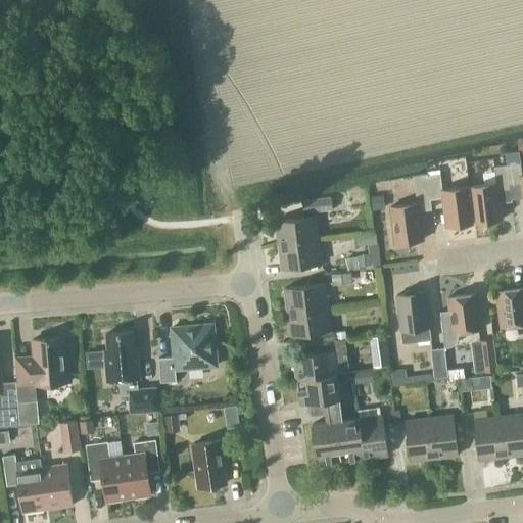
[(522,175),(522,176),(520,159),(519,151),(505,153),(507,165),(510,186),(521,185),(522,196),(522,175)]
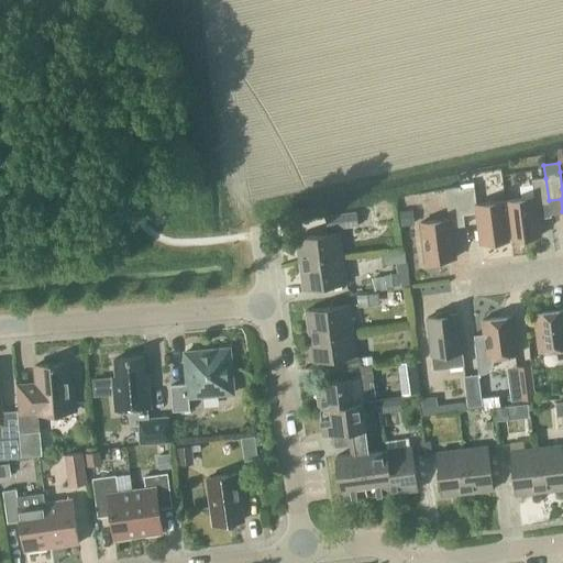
[(549,205),(549,200),(545,178),(531,180),(532,184),(519,186),(520,199),(505,201),(510,241),(540,236),(537,206),(549,205)]
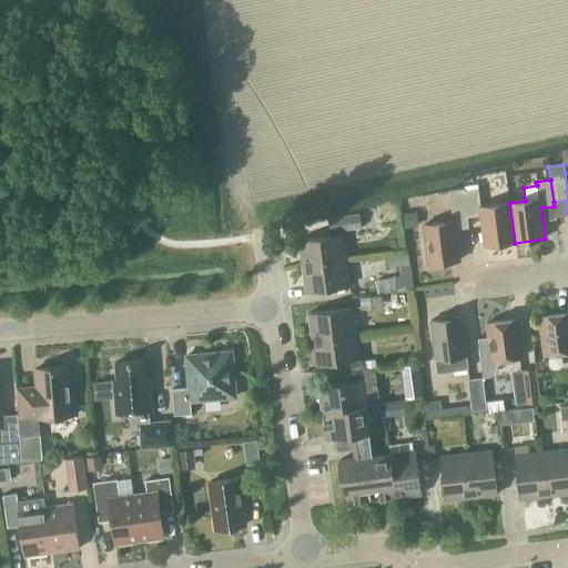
[(464,191),(464,189),(448,191),(453,221),(424,225),(428,265),(459,261),(455,230),(468,229),(467,217),(464,191)]
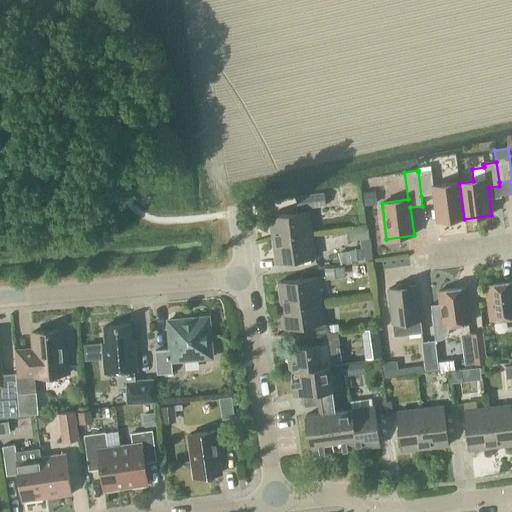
[(464,219),(459,183),(433,186),(431,170),(418,172),(421,196),(433,194),(436,222),(464,219)]
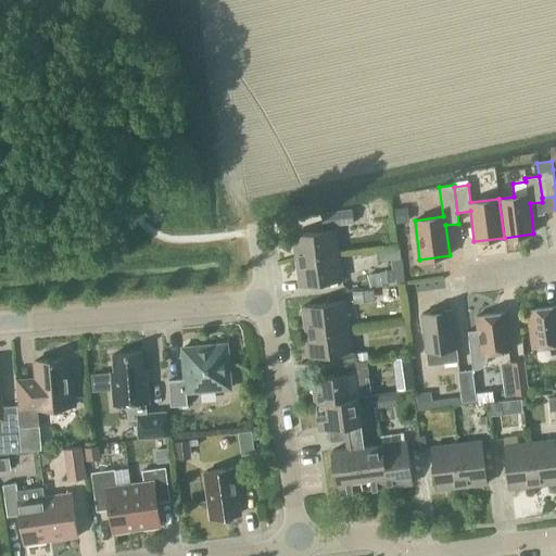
[(386,202),(380,198),(375,199),(370,203),(371,210),(376,213),(382,212),(386,207),(386,202)]
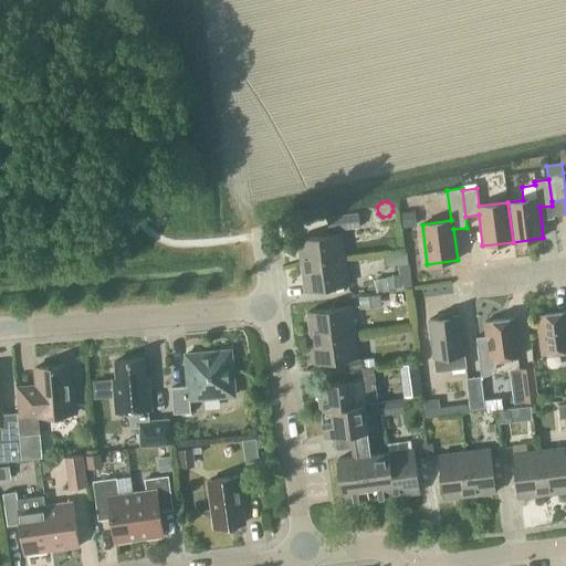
[(416,210),(402,212),(405,228),(417,226),(416,210)]
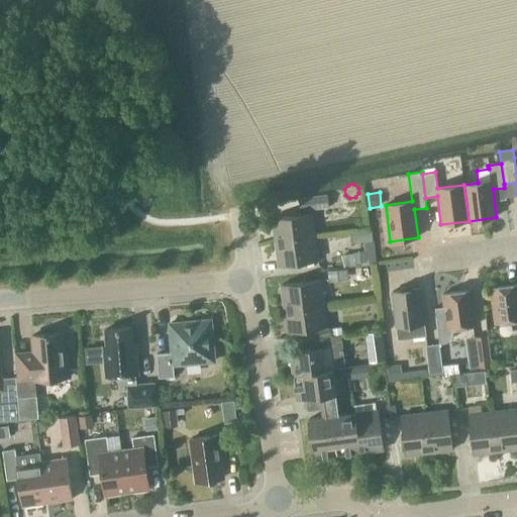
[(329,208),(327,194),(299,198),(300,211),(329,208)]
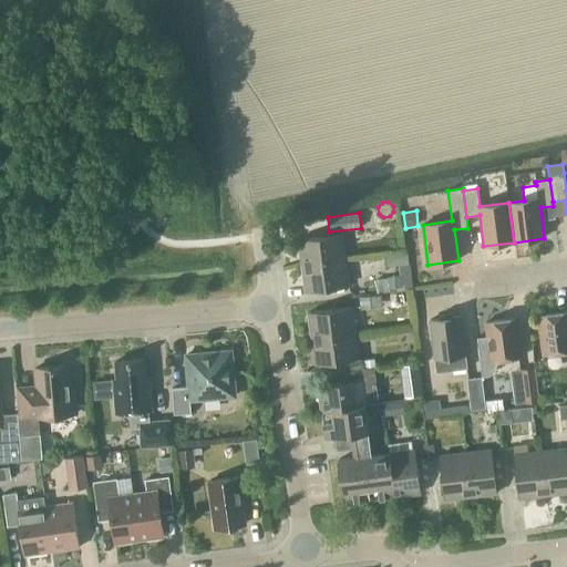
[(301,266),(346,260),(342,235),(298,240),(301,266)]
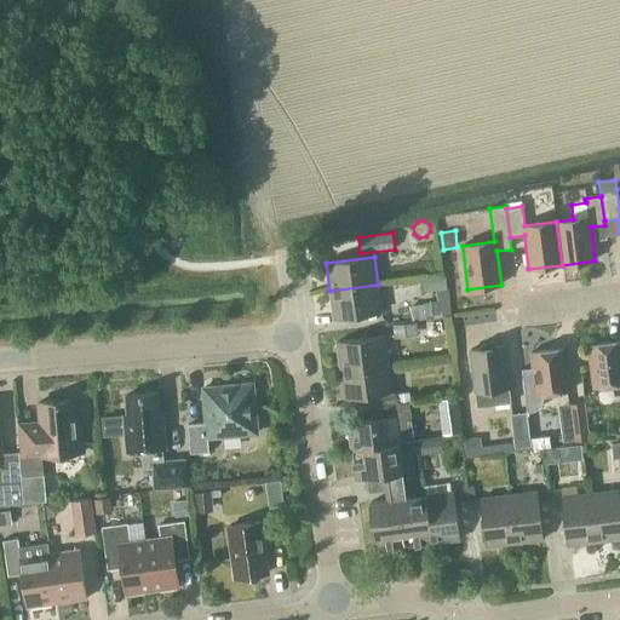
[(436,291),(447,290),(446,277),(422,280),(423,292),(436,291)]
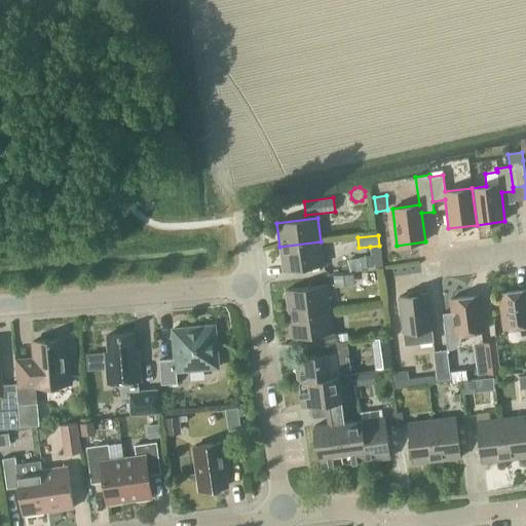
[(283,270),(324,265),(321,241),(279,247),(283,270)]
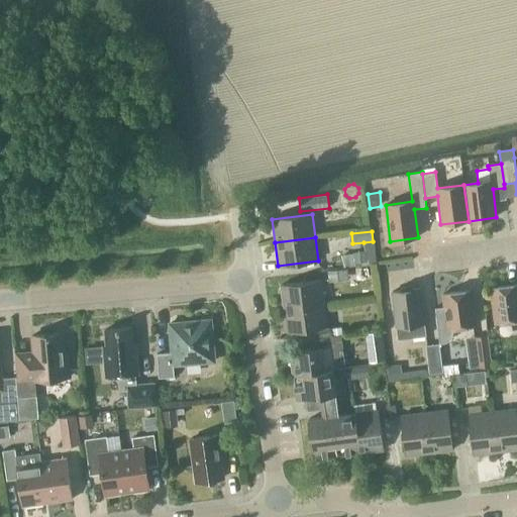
[(373,241),(364,242),(365,251),(366,263),(366,265),(377,263),(374,241),(373,241)]
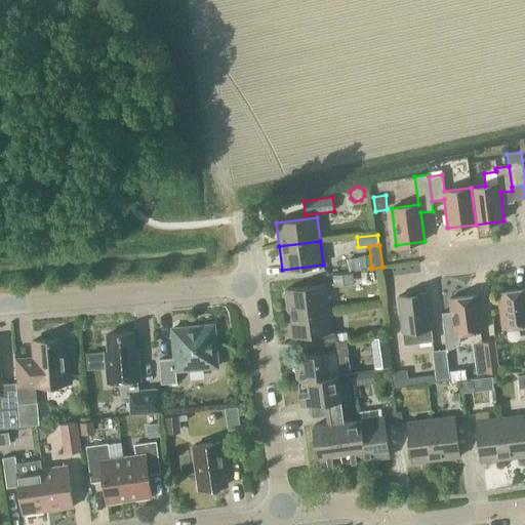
[(371,267),(370,255),(359,256),(359,257),(347,259),(348,271),(360,270),(360,268),(371,267)]
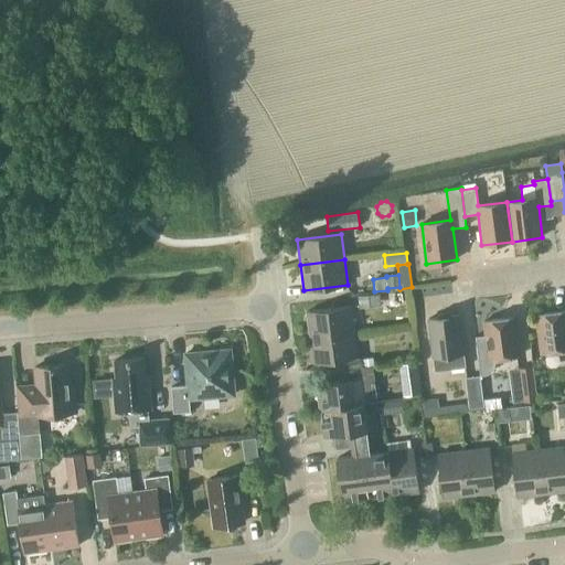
[(381,306),(380,294),(358,296),(359,308),(381,306)]
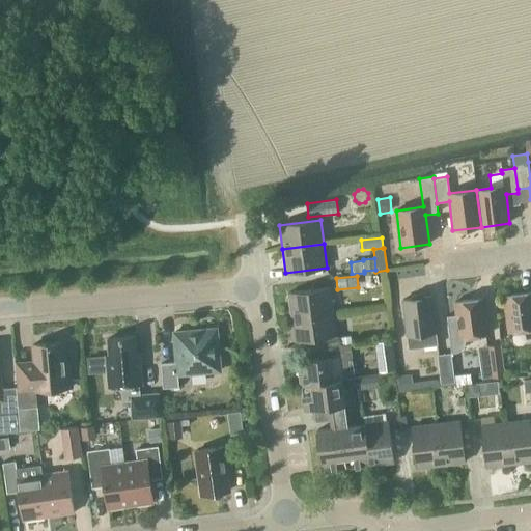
[(291,317),(333,312),(330,288),(288,294),(291,317)]
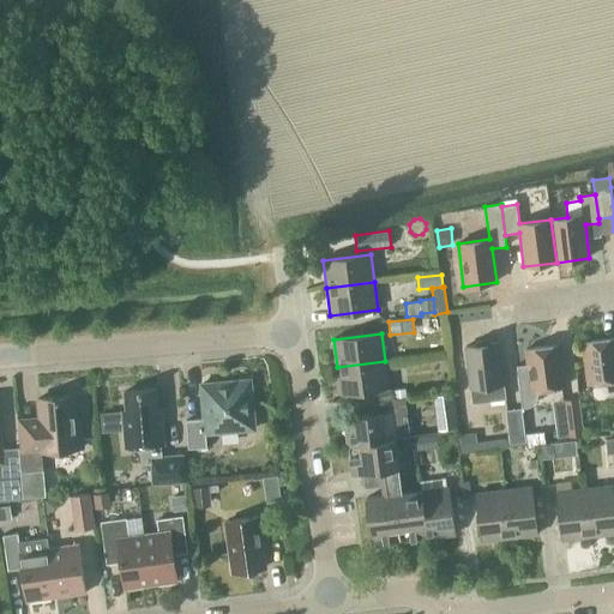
[(589,384),(613,380),(613,338),(583,342),(589,384)]
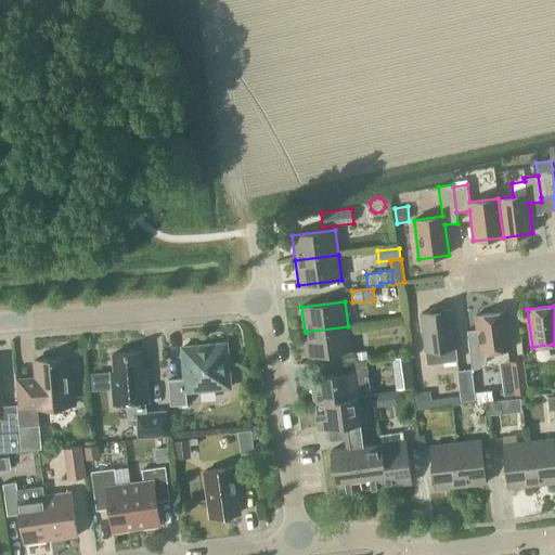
[(455,348),(451,310),(421,314),(427,365),(457,361),(455,348)]
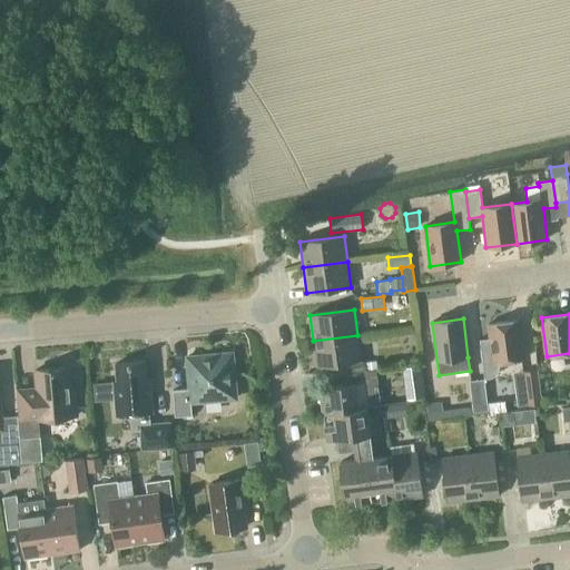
[(500,363),(524,360),(519,321),(489,324),(490,337),(480,340),(485,379),(490,379),(494,376),(498,372),(500,366),(500,363)]
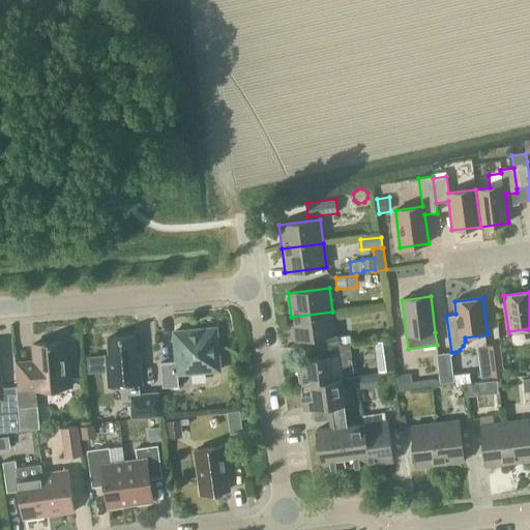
[(322,336),(335,335),(332,312),(291,317),(294,341),(322,336)]
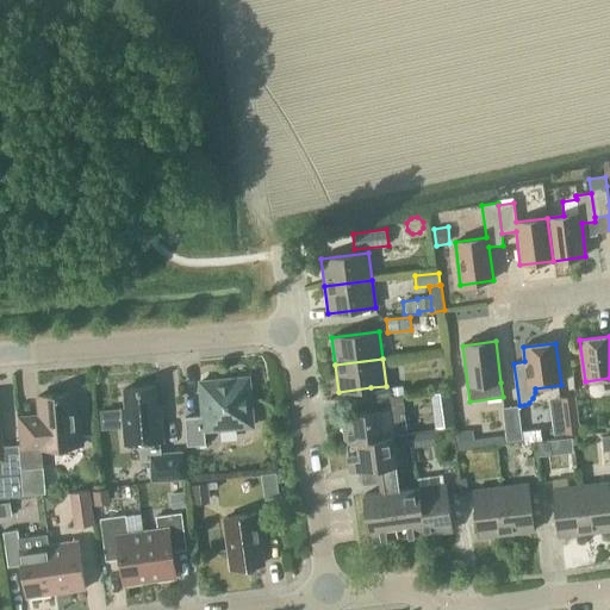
[(185,418),(187,447),(205,444),(204,430),(238,428),(237,421),(251,419),(248,379),(200,383),(203,416),(185,418)]
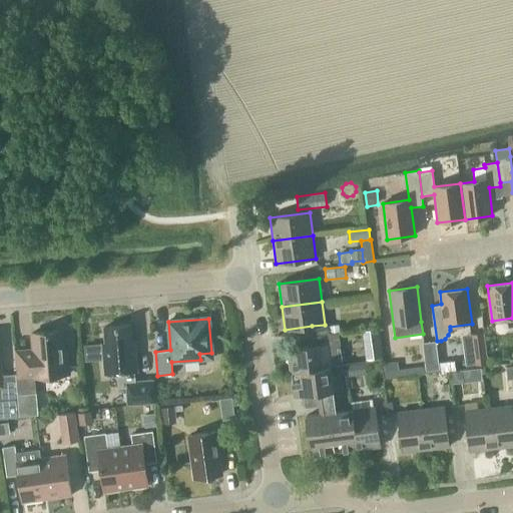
[(325,325),(312,326),(314,337),(338,334),(338,330),(330,330),(330,326),(329,324),(325,325)]
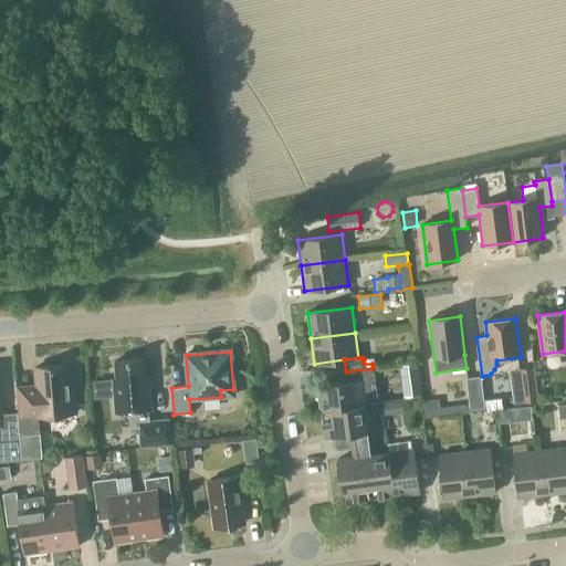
[(144,359),(115,362),(116,379),(113,379),(115,412),(129,411),(130,428),(138,428),(137,420),(149,419),(149,410),(152,410),(149,377),(145,377),(144,359)]
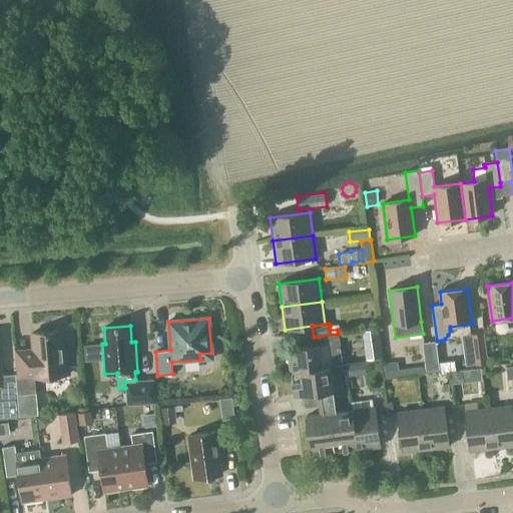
[(383,358),(379,329),(363,331),(367,360),(383,358)]
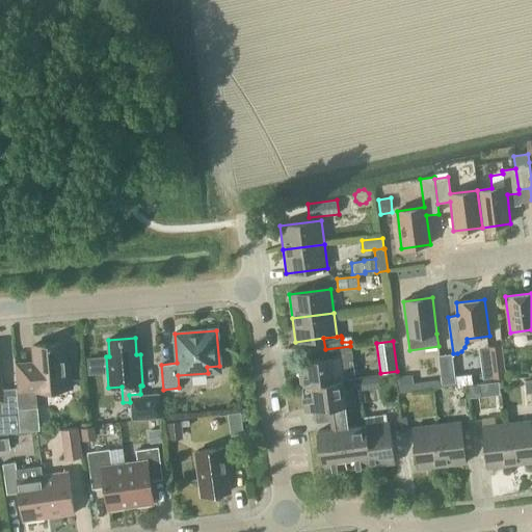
[(35,392),(71,389),(70,372),(65,372),(63,343),(32,346),(35,374),(17,376),(18,390),(17,391),(19,409),(36,407),(35,392)]
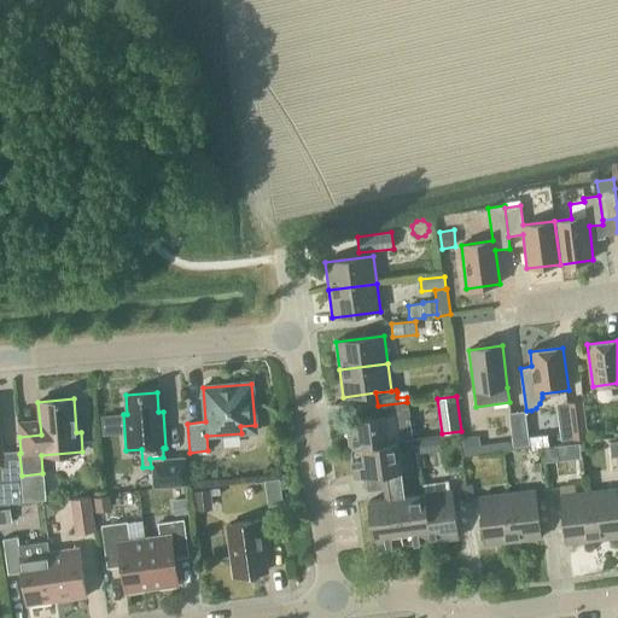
[(571,441),(586,438),(581,404),(566,407),(571,441)]
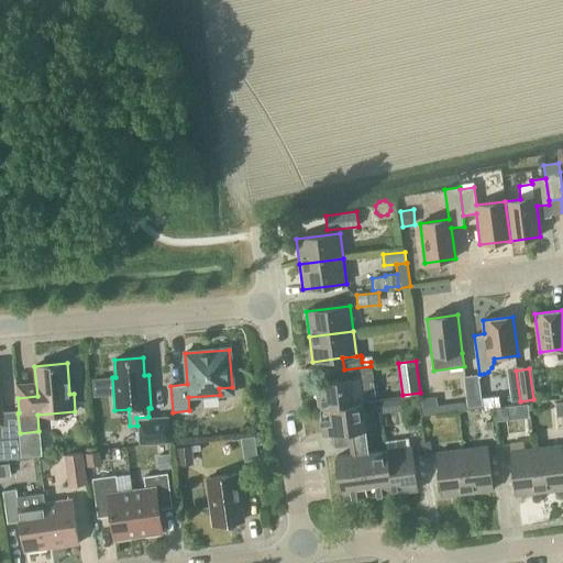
[(467,408),(482,406),(478,375),(464,377),(467,408)]
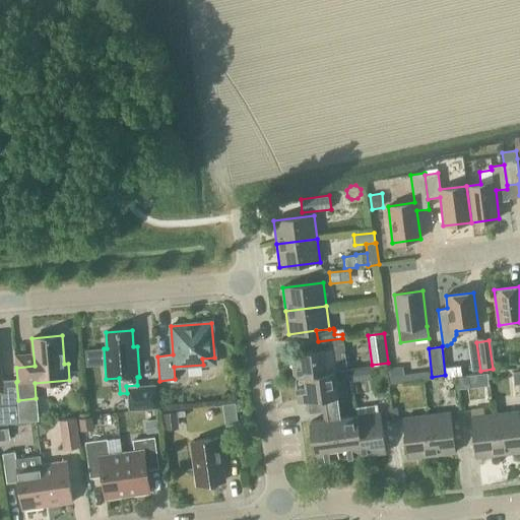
[(103,348),(84,350),(86,367),(104,365),(103,348)]
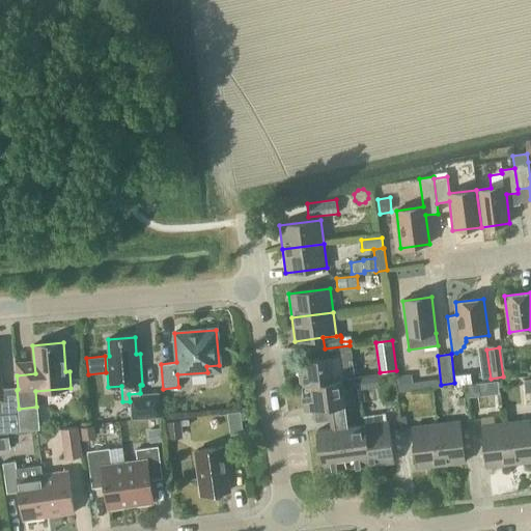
[(342,381),(338,357),(329,358),(298,362),(301,386),(342,381)]
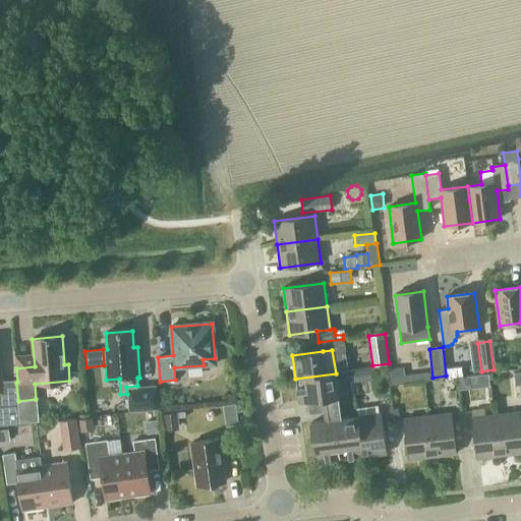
[(16,383),(15,383),(15,381),(1,382),(0,369),(0,368),(0,424),(19,423),(17,401),(18,401),(16,383)]
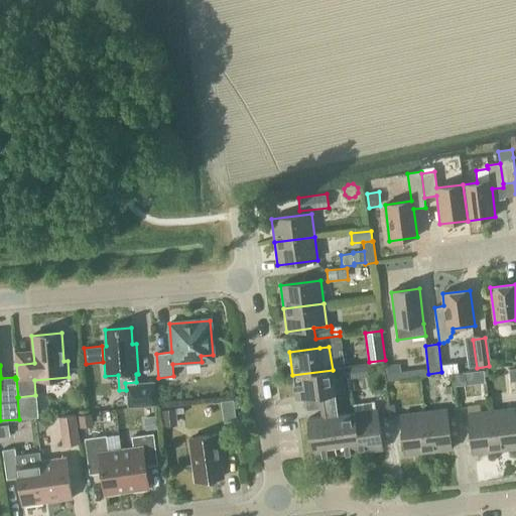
[(369,377),(367,365),(350,367),(351,379),(369,377)]
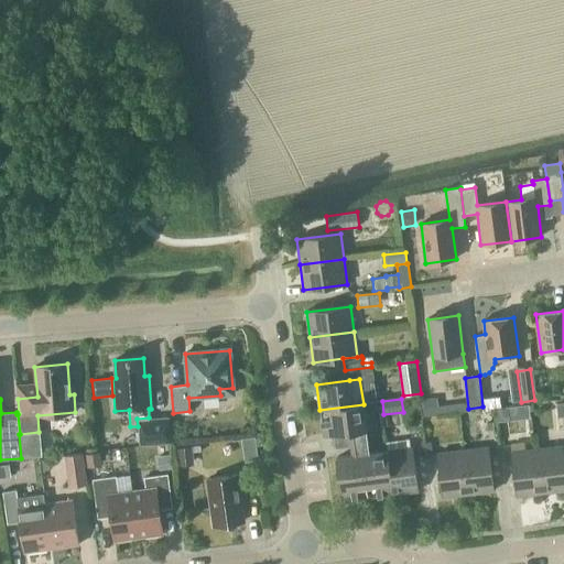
[(323,435),(333,434),(335,448),(351,446),(353,455),(336,457),(343,501),(367,498),(392,495),(387,451),(369,454),(367,430),(364,404),(320,410),(323,435)]
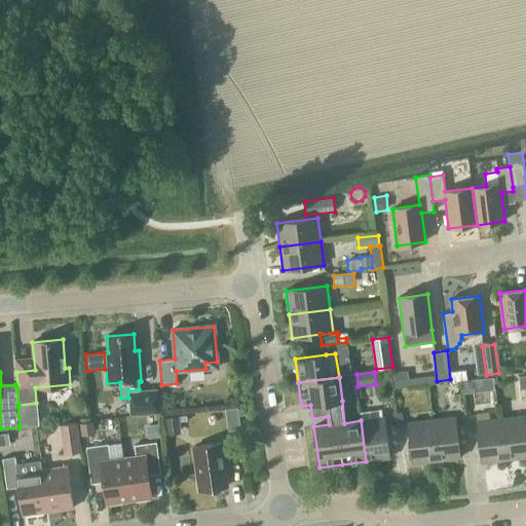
[(463,395),(475,393),(474,381),(462,382),(463,395)]
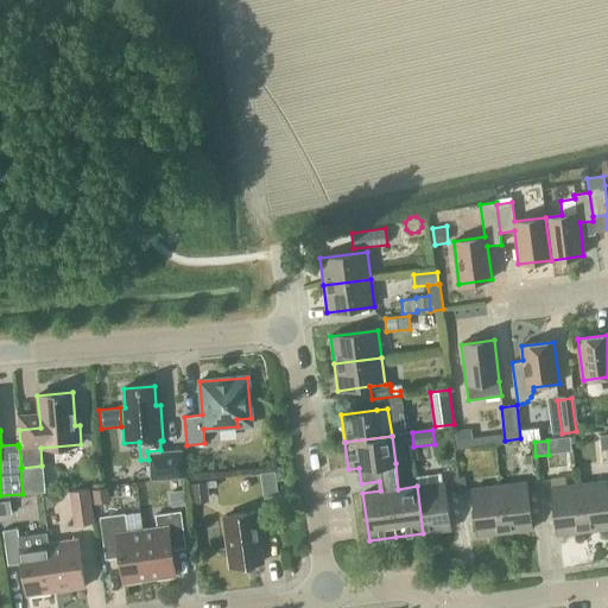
[(183,449),(160,450),(147,451),(149,460),(150,481),(185,479),(183,449)]
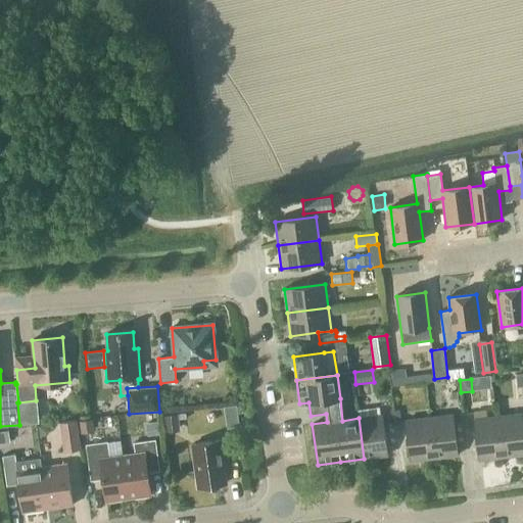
[(503,457),(522,454),(522,430),(521,414),(497,417),(503,457)]
